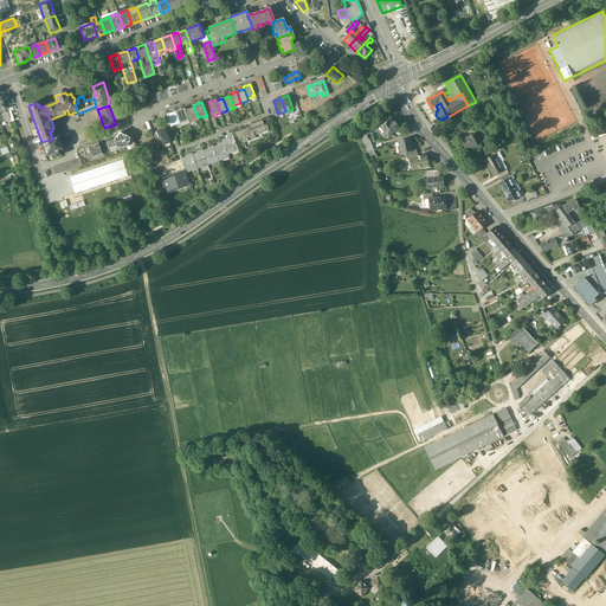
[(194,108),(185,110),(188,121),(189,124),(199,121),(198,117),(194,108)]
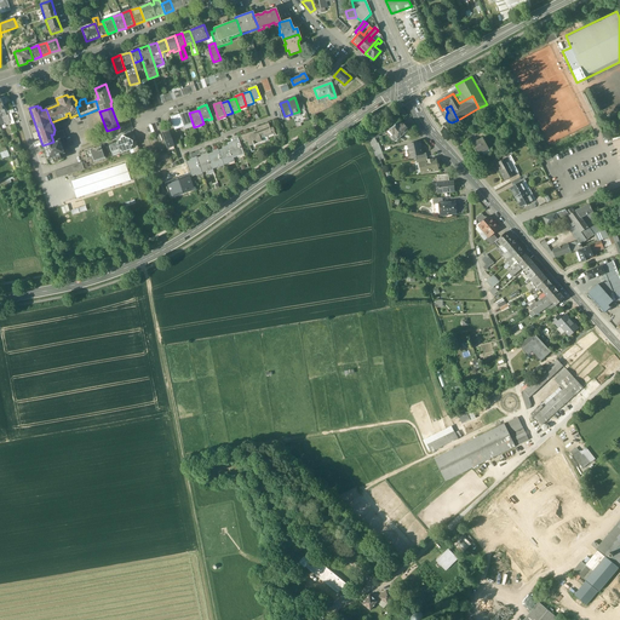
[(188,112),(179,114),(183,127),(193,124),(189,113),(188,112)]
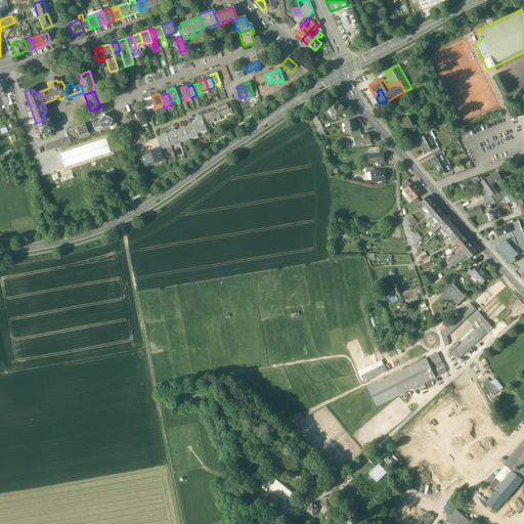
[(151,96),(143,99),(147,110),(155,107),(151,96)]
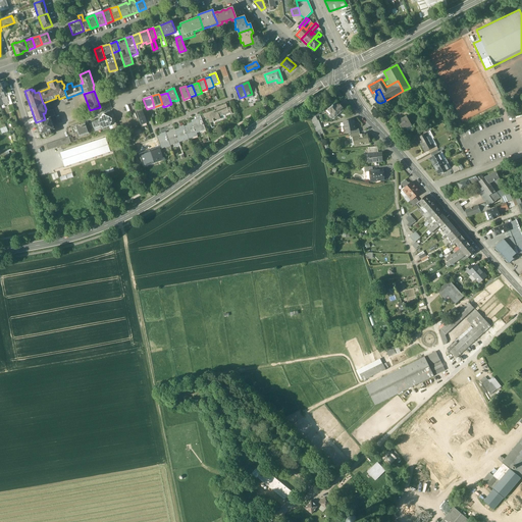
[(336,103),(328,110),(331,114),(330,116),(332,118),(334,118),(343,111),(345,110),(344,109),(343,108),(340,105),(338,105),(336,103)]
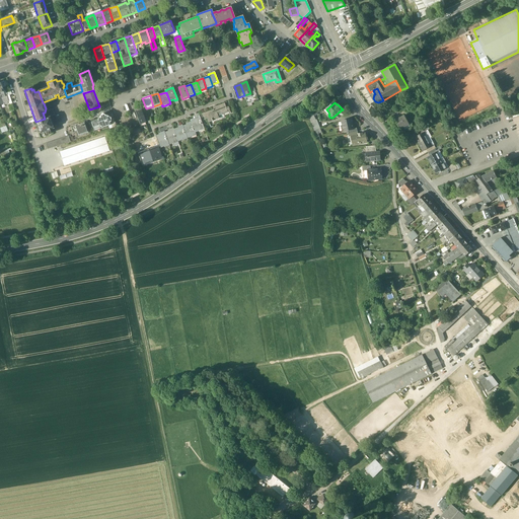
[(215,108),(202,114),(204,119),(207,118),(208,122),(211,120),(211,121),(212,120),(218,118),(217,113),(220,112),(221,115),(230,110),(228,106),(226,107),(224,103),(215,106),(215,108)]
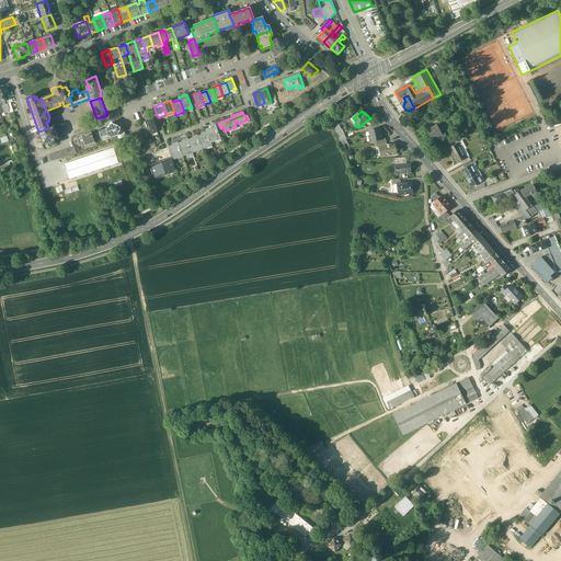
[(157,132),(152,119),(146,122),(150,134),(157,132)]
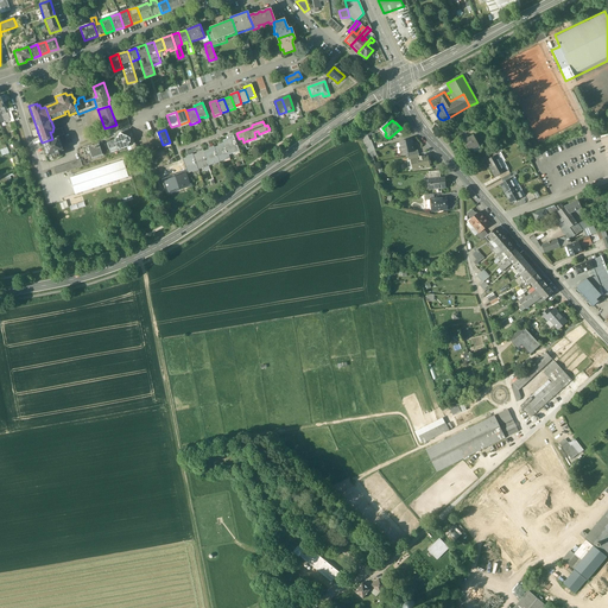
[(128,144),(130,144),(132,150),(137,149),(133,138),(130,139),(130,138),(125,135),(124,135),(122,134),(121,135),(119,133),(116,138),(115,138),(114,140),(114,141),(107,144),(109,150),(116,147),(116,149),(118,149),(118,150),(119,150),(119,151),(128,147),(128,144)]
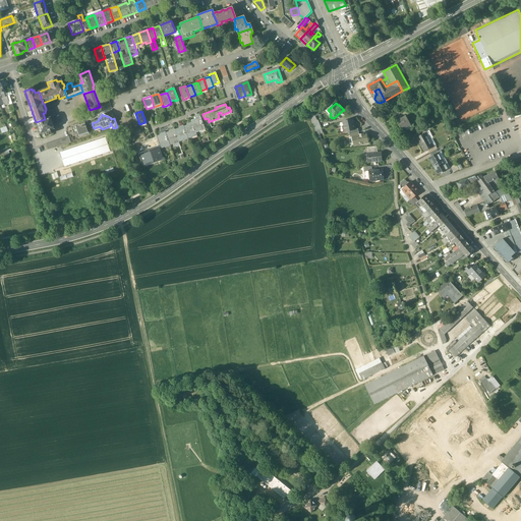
[(317,121),(314,115),(310,117),(315,130),(322,128),(317,120),(317,121)]
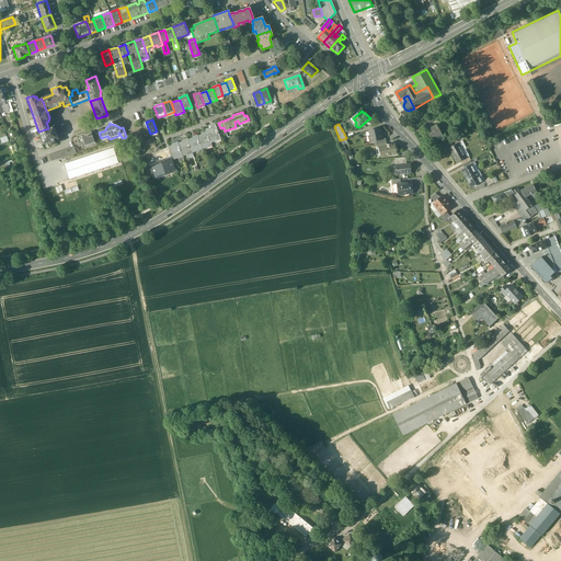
[(215,125),(212,126),(212,127),(206,129),(206,132),(210,142),(216,141),(215,140),(220,138),(215,125)]
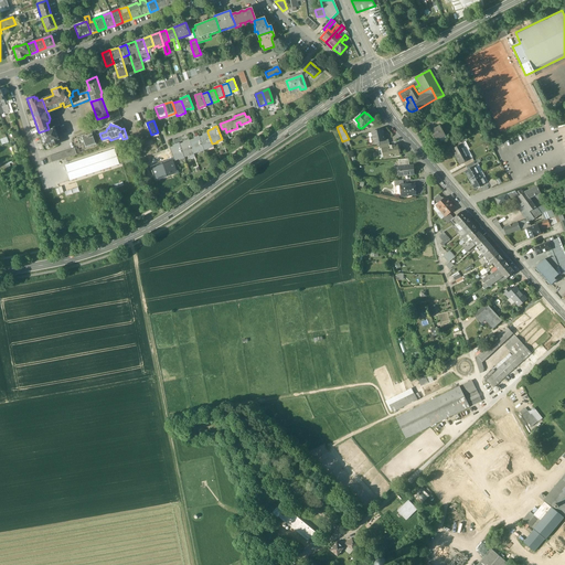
[(440,126),(430,131),(433,136),(429,137),(434,144),(439,140),(439,138),(445,135),(440,126)]
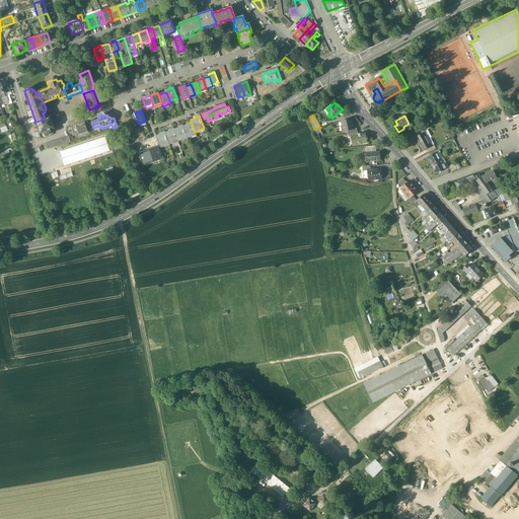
[(50,118),(45,119),(35,122),(40,133),(54,129),(50,118)]
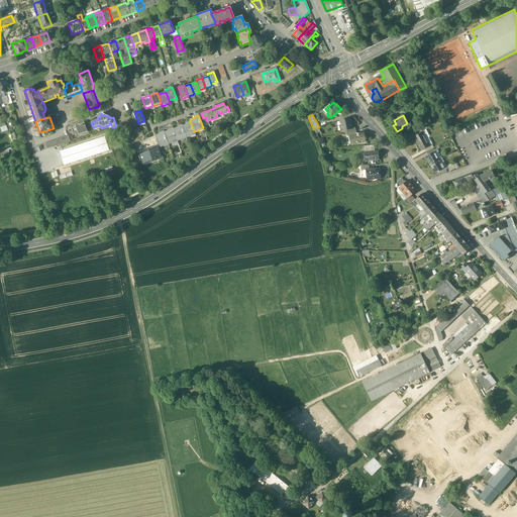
[(350,119),(340,121),(342,130),(343,131),(346,130),(352,129),(352,128),(351,124),(350,124),(349,120),(350,119)]
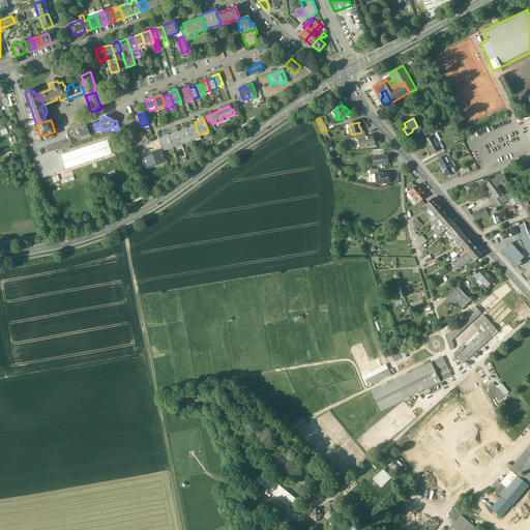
[(86,124),(82,125),(81,125),(71,128),(74,137),(79,135),(80,139),(90,136),(86,124)]
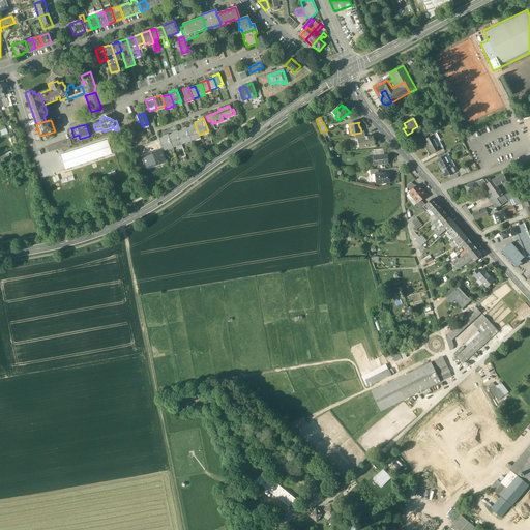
[(192,127),(186,128),(190,140),(190,142),(196,140),(195,139),(200,137),(199,135),(195,124),(192,125),(192,127)]
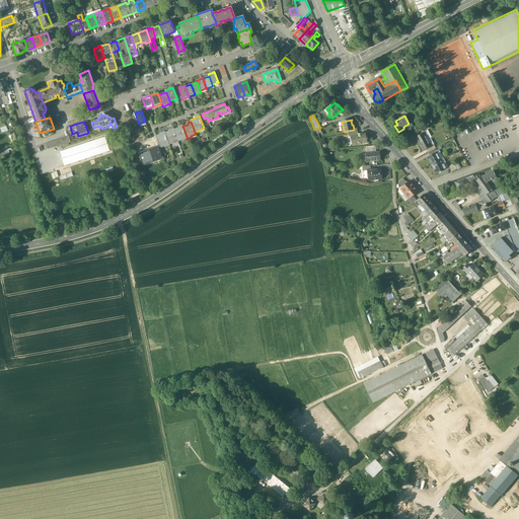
[(182,125),(178,126),(179,128),(173,130),(177,140),(178,142),(182,140),(181,139),(187,137),(182,126),(182,125)]
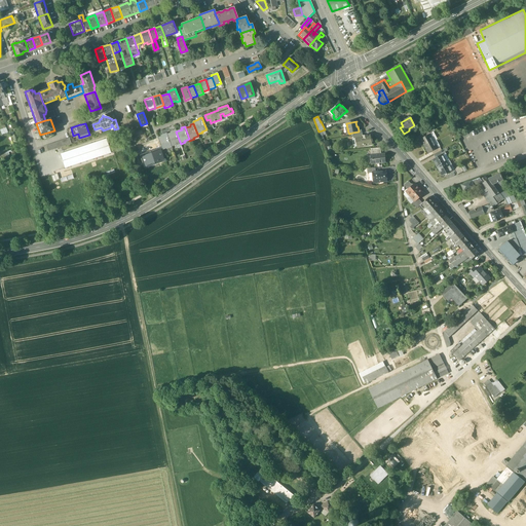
[(173,133),(166,135),(171,146),(172,147),(176,145),(176,144),(180,142),(176,132),(176,129),(172,132),(173,133)]
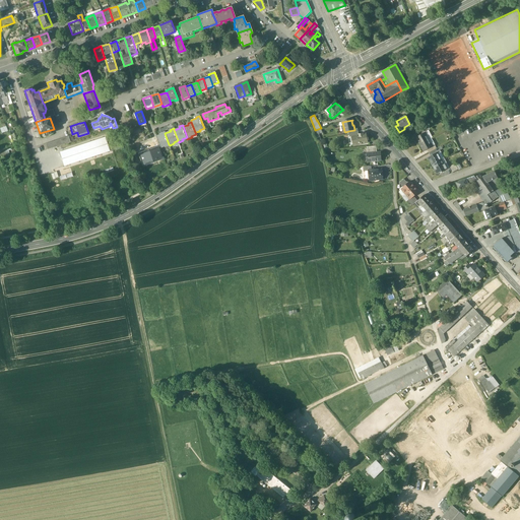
[(165,132),(160,133),(161,134),(156,136),(159,146),(160,148),(165,147),(165,145),(169,144),(165,133),(165,132)]
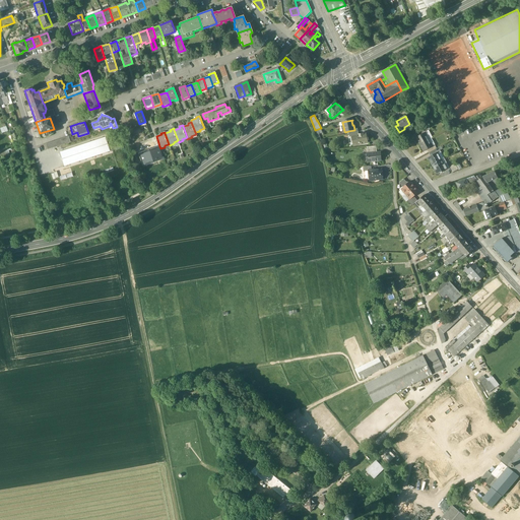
[(420,135),(415,138),(419,145),(429,140),(425,133),(420,135)]
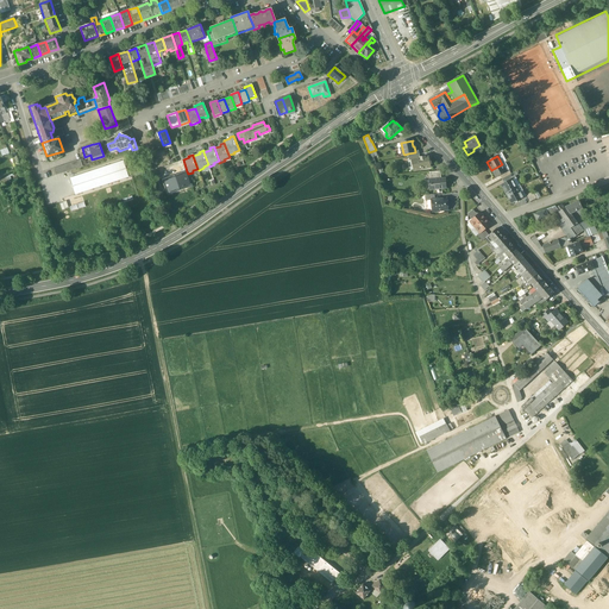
[(420,158),(412,161),(414,170),(421,169),(431,168),(428,157),(420,158)]
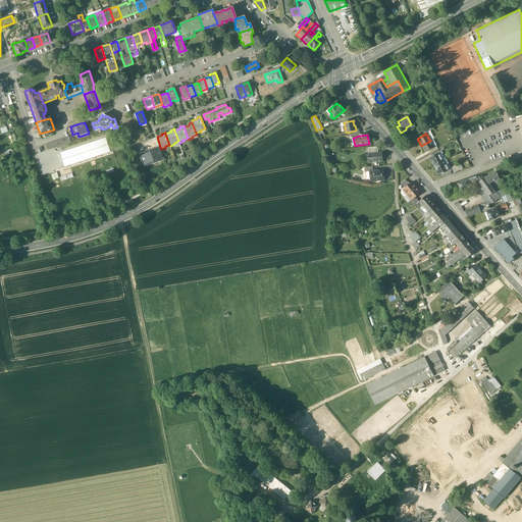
[(68,137),(46,145),(47,151),(70,143),(68,137)]
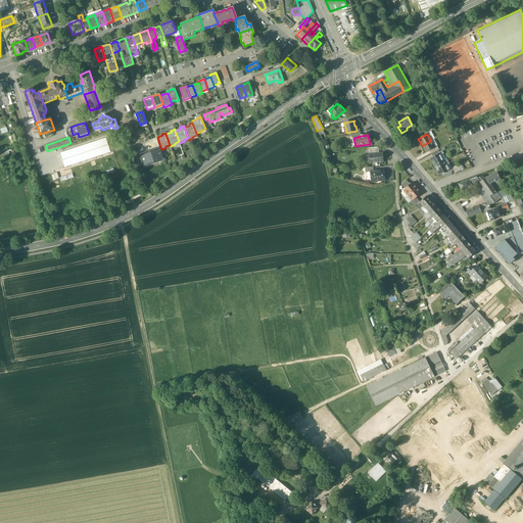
[(105,138),(59,153),(64,168),(110,152),(105,138)]
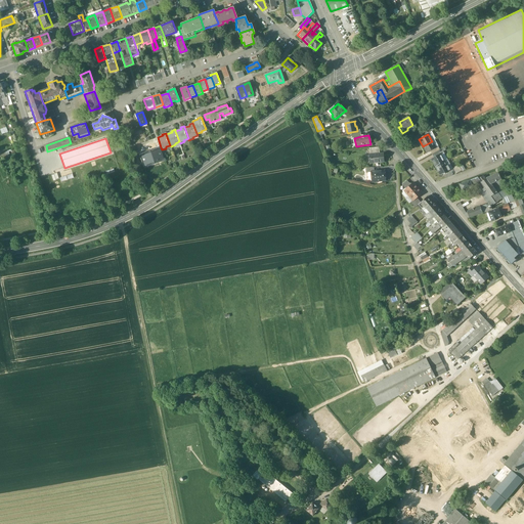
[(432,141),(423,146),(427,154),(432,150),(436,148),(432,141)]
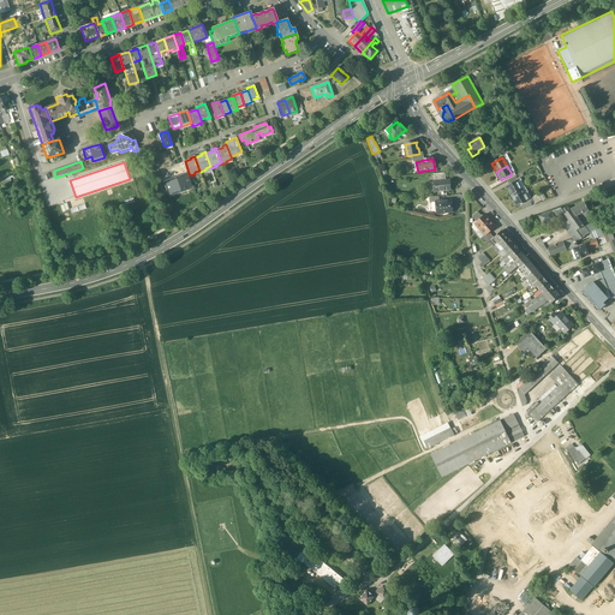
[(190,175),(189,173),(175,177),(181,192),(193,187),(190,175)]
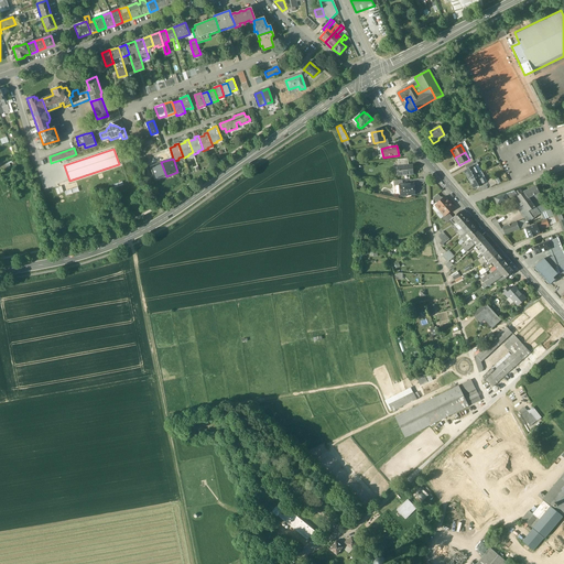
[(166,176),(161,162),(150,166),(154,180),(166,176)]
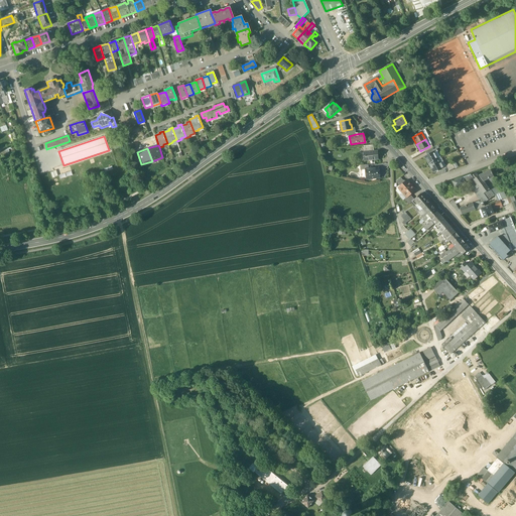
[(372,152),(365,152),(365,161),(378,159),(377,151),(372,152)]
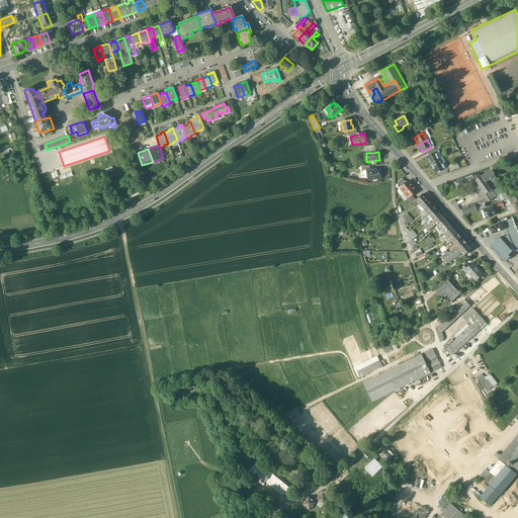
[(431,156),(427,158),(431,165),(439,160),(435,153),(431,156)]
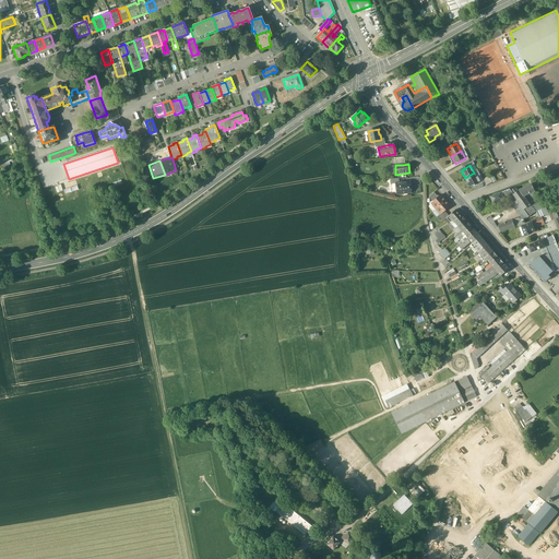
[(474,173),(465,178),(470,187),(480,181),(478,177),(477,177),(474,173)]
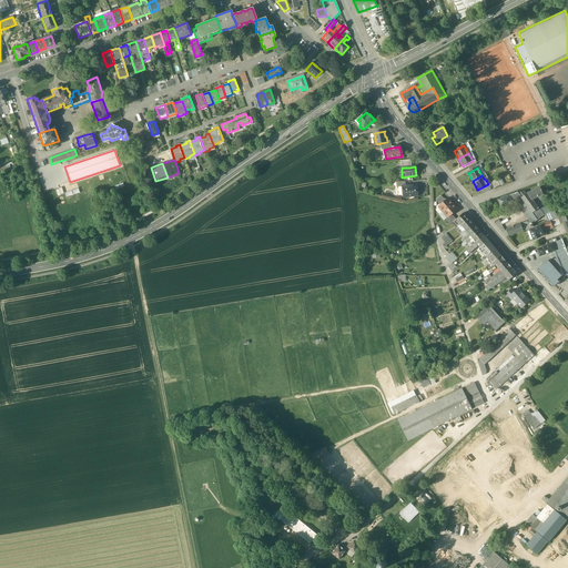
[(497,179),(492,182),(495,189),(500,185),(497,179)]
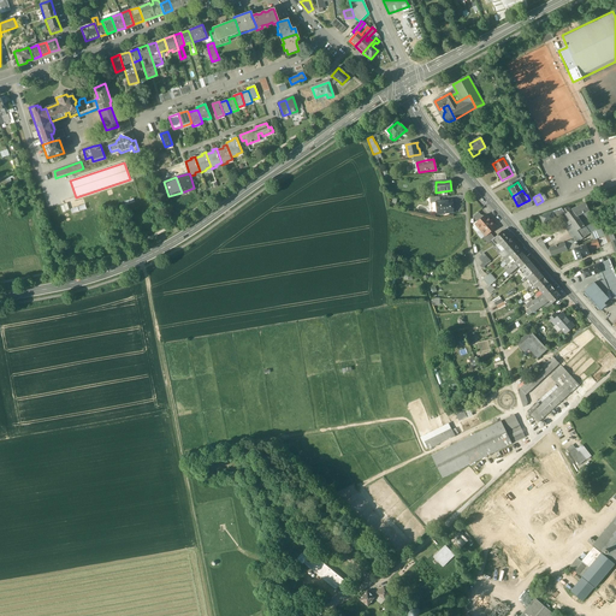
[(440,202),(437,202),(438,214),(454,213),(452,201),(440,202)]
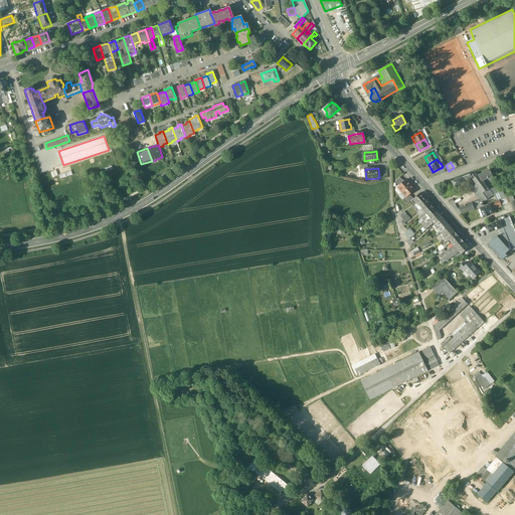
[(490,170),(479,175),(483,181),(493,176),(490,170)]
